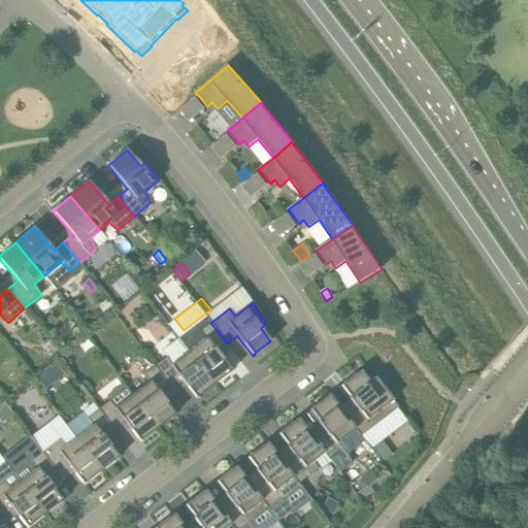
[(177,338),(188,352),(213,385),(230,372),(231,373),(232,372),(223,360),(217,352),(227,343),(210,323),(206,317),(177,338)]
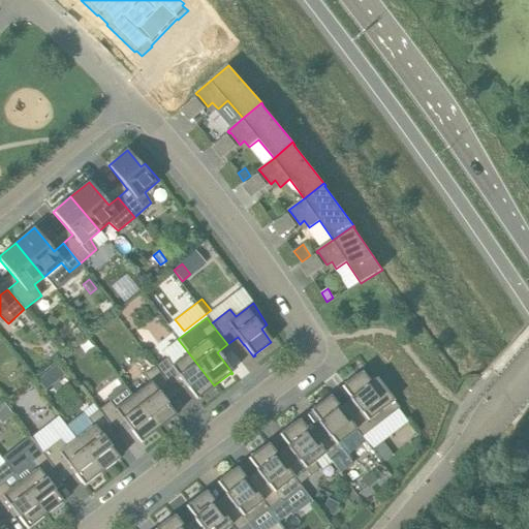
[(214,385),(188,352),(172,365),(166,358),(155,367),(170,387),(181,380),(187,387),(188,387),(197,400),(198,399),(197,398),(214,385)]
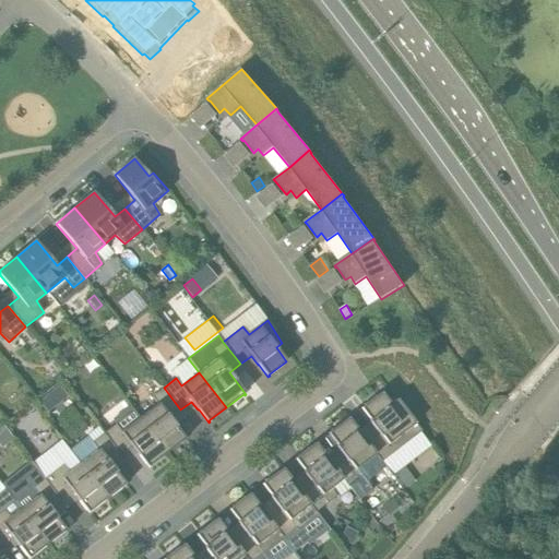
[(51,391),(60,403),(68,396),(59,385),(51,391)]
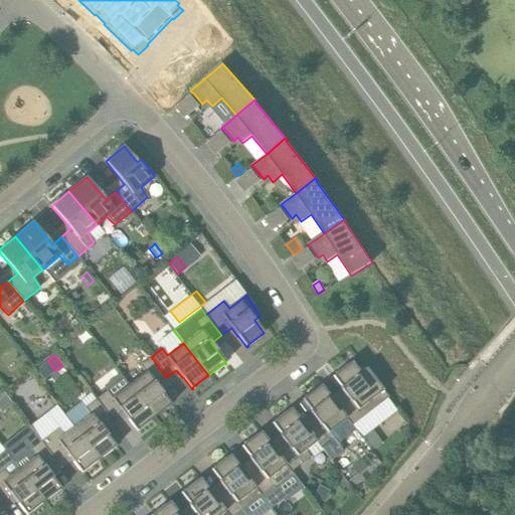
[(166,377),(151,357),(140,365),(145,372),(129,385),(153,417),(169,405),(170,406),(171,405),(162,393),(163,393),(156,385),(166,377)]
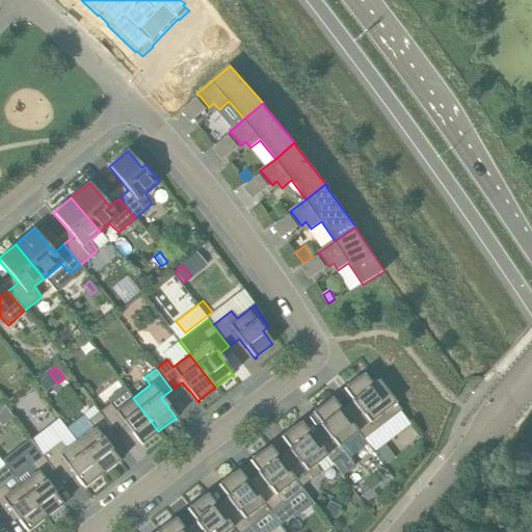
[(345,415),(356,430),(364,440),(401,410),(377,380),(371,384),(363,374),(348,384),(347,383),(346,386),(356,398),(352,401),(351,400),(350,401),(355,407),(345,415)]
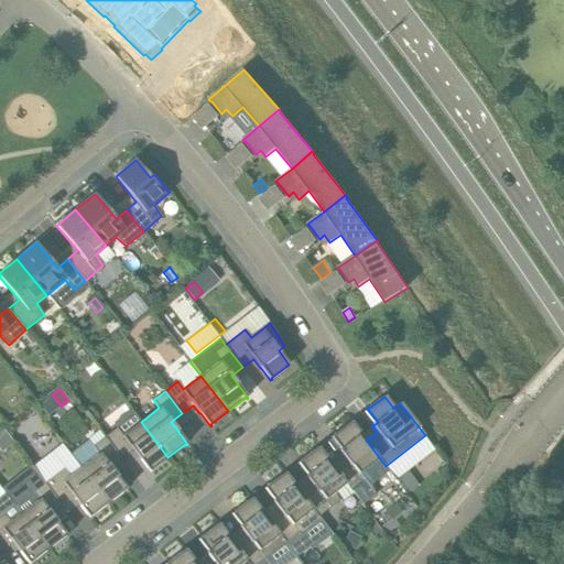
[(36,411),(33,407),(26,412),(30,416),(36,411)]
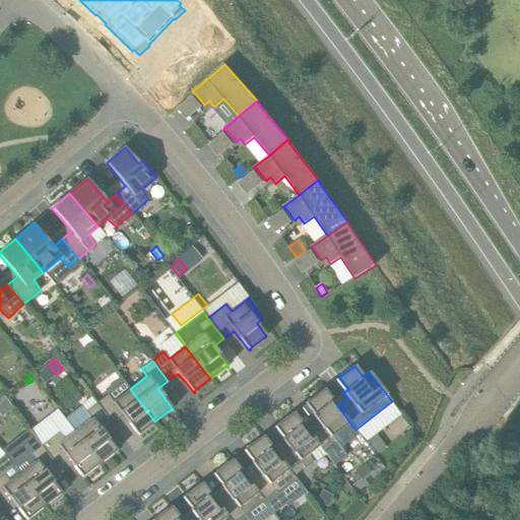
[(154,421),(130,389),(113,401),(108,394),(96,403),(113,424),(123,415),(129,424),(138,436),(140,435),(139,434),(154,421)]
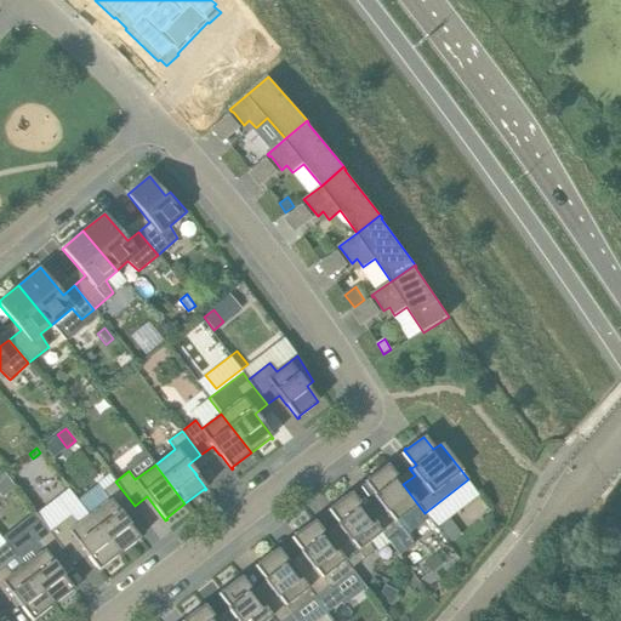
[(416,502),(403,484),(387,465),(370,478),(369,477),(368,478),(379,494),(375,496),(374,495),(372,496),(379,503),(366,513),(381,533),(386,539),(400,528),(394,519),(416,502)]
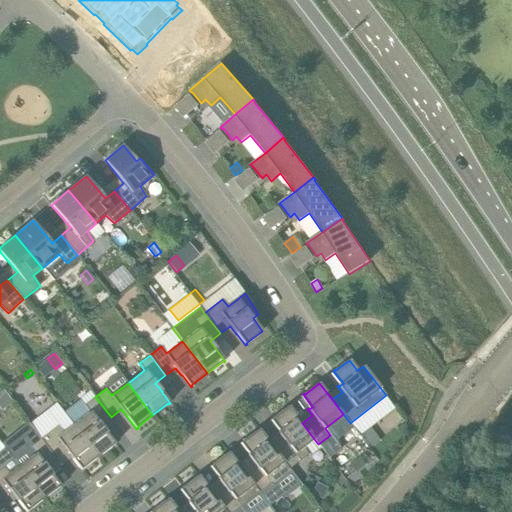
[(111,417),(95,397),(84,405),(90,412),(73,425),(98,457),(114,445),(114,446),(116,445),(107,433),(107,432),(101,425),(111,417)]
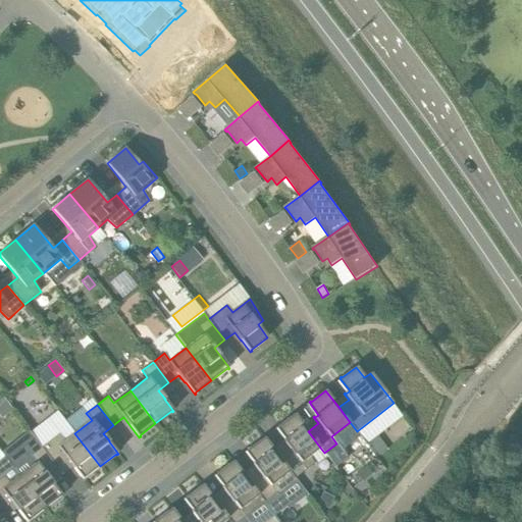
[(277,455),(296,479),(315,465),(310,455),(320,448),(308,431),(295,414),(280,425),(279,424),(277,425),(278,426),(275,428),(283,439),(282,440),(288,447),(277,455)]
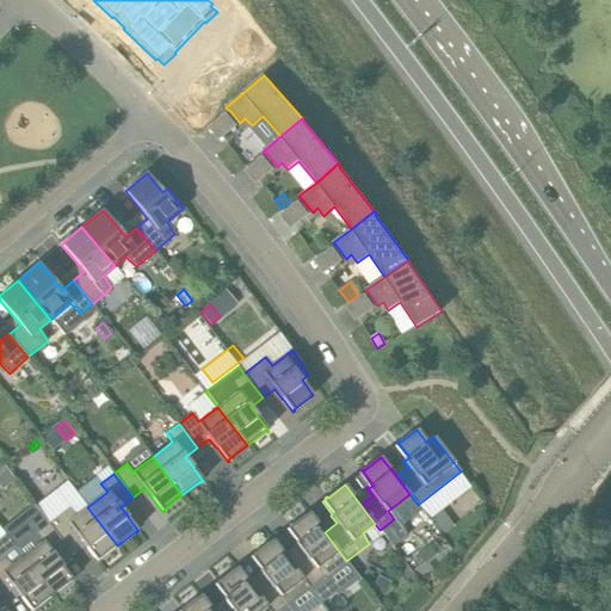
[(117,545),(87,507),(76,514),(69,507),(49,524),(67,548),(79,538),(86,548),(98,562),(99,561),(98,560),(117,545)]
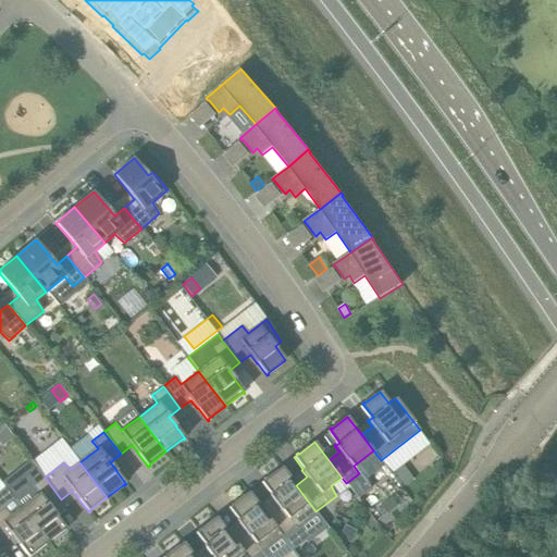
[(7,490),(21,507),(47,543),(64,530),(65,531),(66,529),(57,517),(57,516),(50,507),(61,499),(45,478),(35,465),(20,475),(22,479),(7,490)]
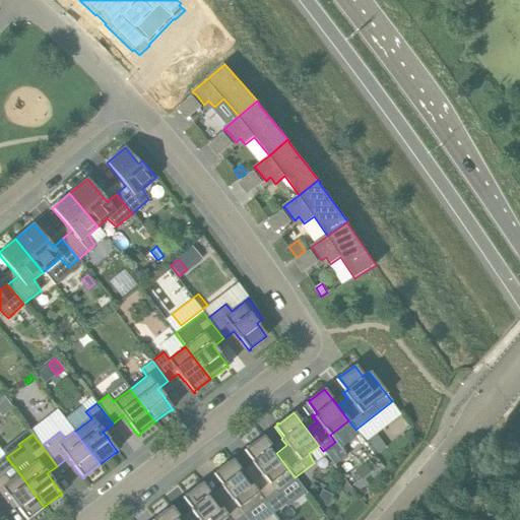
[(377,434),(368,440),(379,454),(387,447),(377,434)]
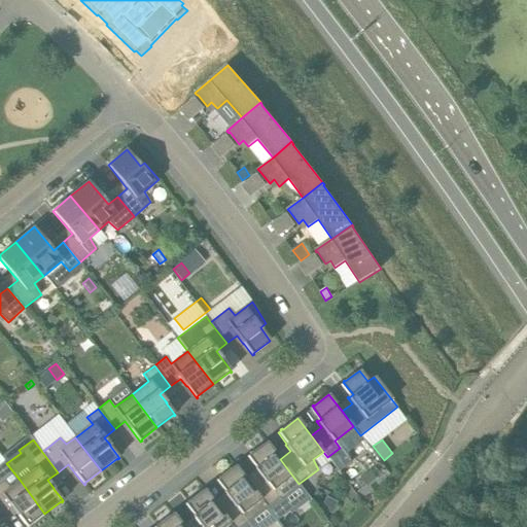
[(267,442),(251,453),(251,452),(249,453),(259,466),(256,468),(255,467),(254,468),(258,475),(248,483),(267,506),(279,497),(281,500),(300,486),(299,484),(280,459),(267,442)]
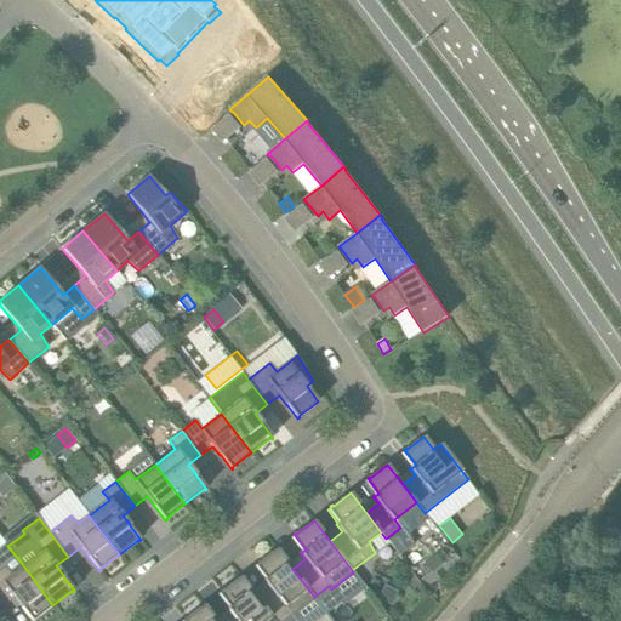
[(34,620),(52,605),(23,565),(7,546),(6,545),(0,548),(0,604),(3,608),(13,598),(22,608),(32,620),(33,620),(34,620)]
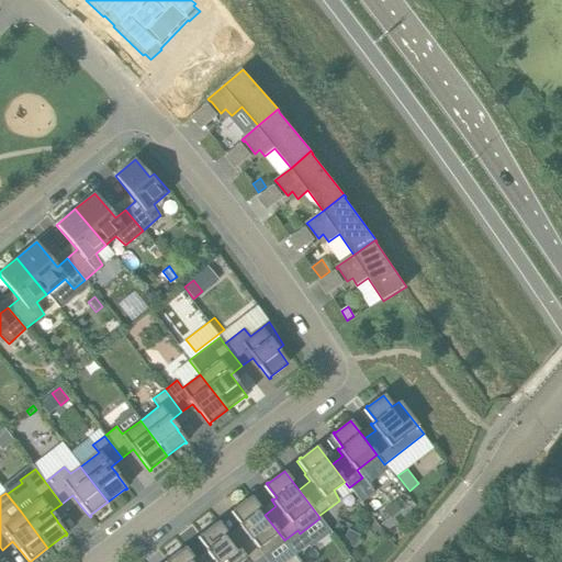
[(239,526),(227,535),(248,561),(255,561),(284,540),(265,515),(251,496),(235,508),(235,507),(233,508),(234,509),(231,512),(239,524),(238,524),(239,526)]
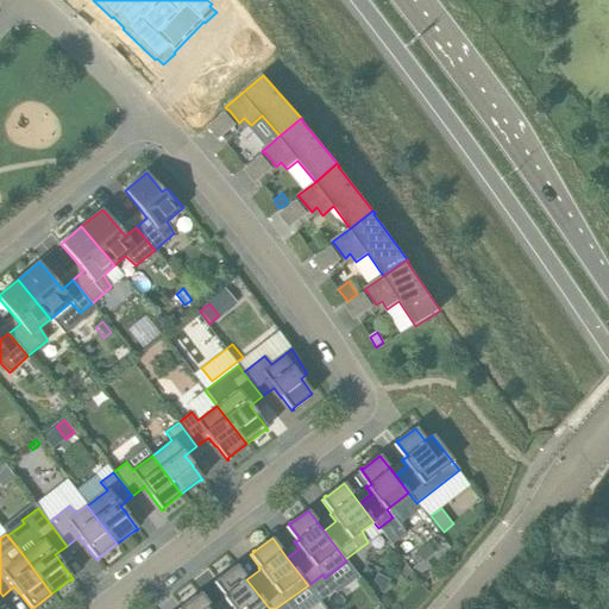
[(416,552),(422,562),(434,552),(427,544),(416,552)]
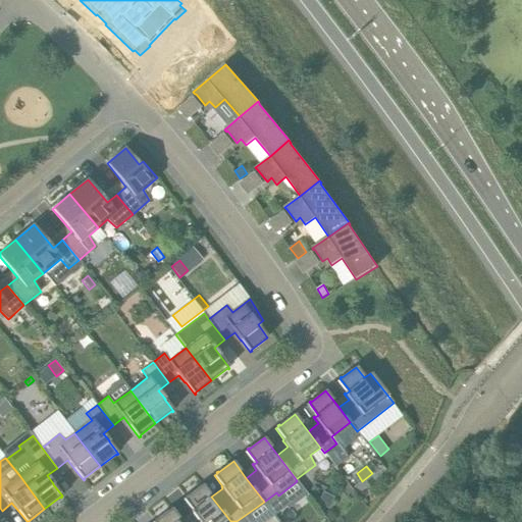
[(230,521),(211,497),(203,484),(188,496),(187,494),(186,496),(187,497),(184,500),(192,510),(190,511),(195,517),(189,521),(230,521)]
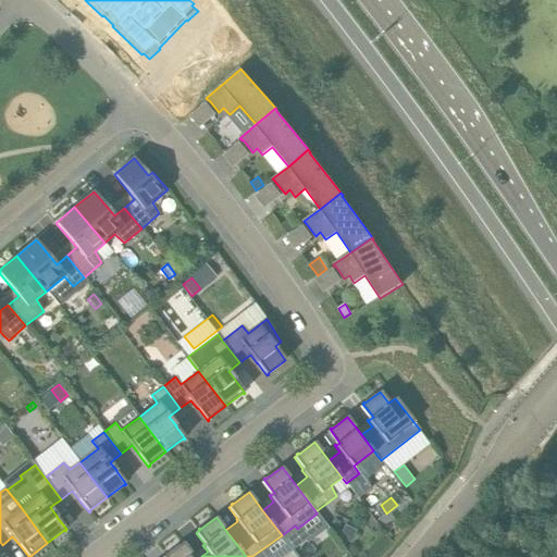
[(338,536),(350,542),(356,531),(344,524),(338,536)]
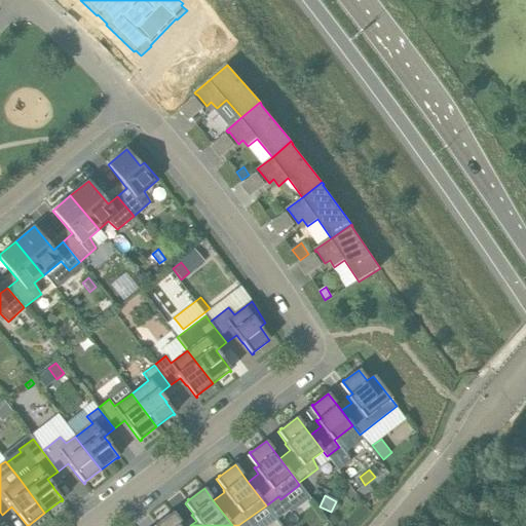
[(183,525),(173,512),(158,523),(157,522),(156,523),(157,524),(154,525),(183,525)]
